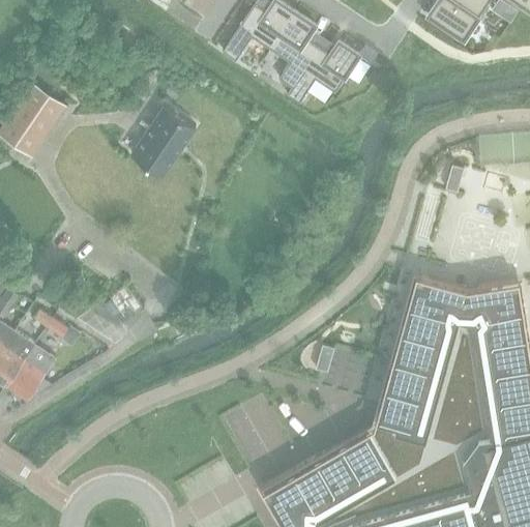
[(270,50),(295,12),(294,12),(275,0),(274,0),(266,12),(254,4),(222,52),(235,61),(252,37),(270,50)]
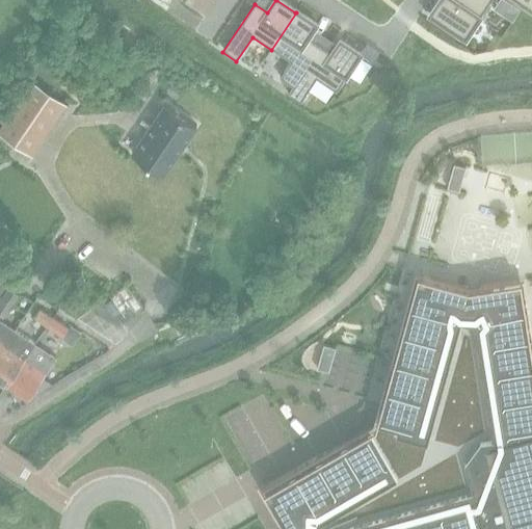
[(440,0),(429,17),(466,42),(480,20),(479,19),(491,0),(440,0)]
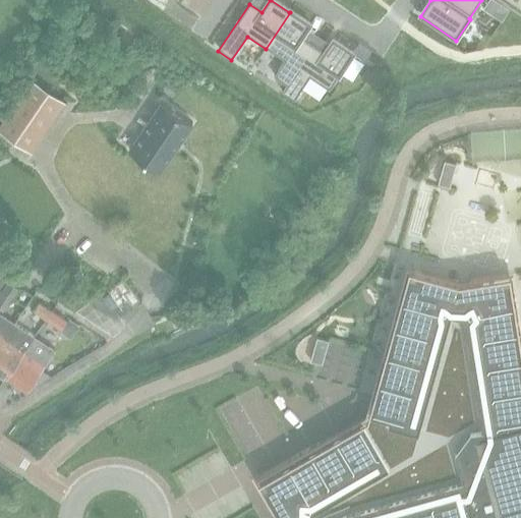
[(520,0),(500,0),(520,13),(520,0)]
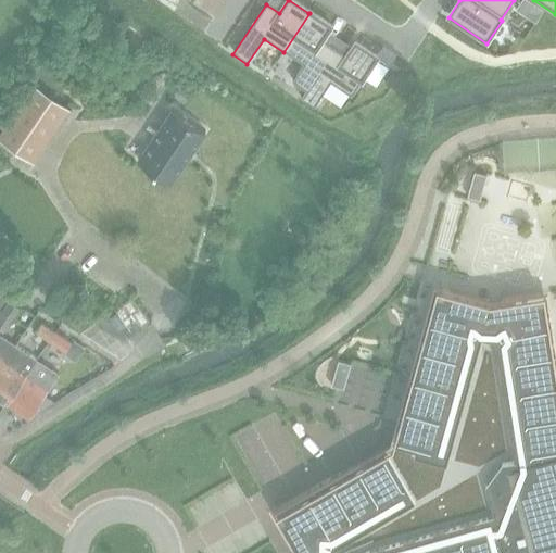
[(305,92),(333,50),(321,41),(331,28),(310,13),(283,52),(303,65),(292,83),(305,92)]
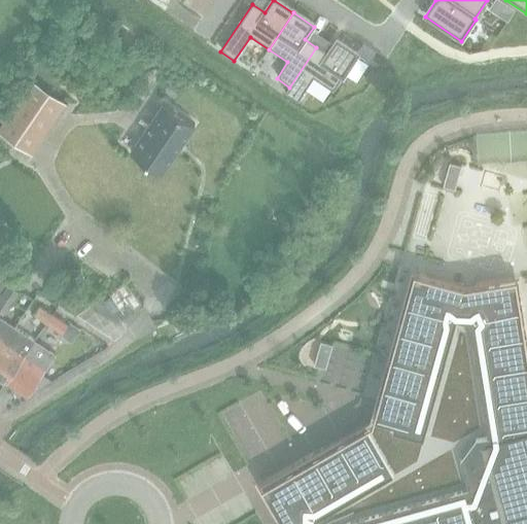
[(297,103),(313,79),(332,93),(357,56),(337,42),(327,55),(316,47),(289,88),(284,95),(297,103)]
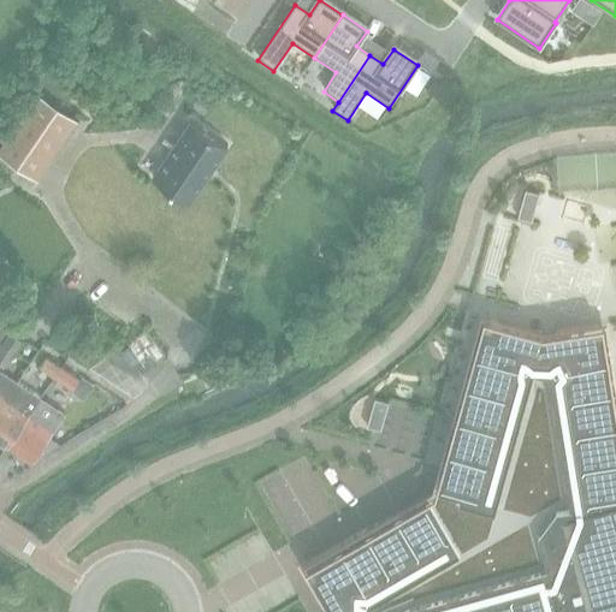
[(433,82),(426,94),(433,99),(440,87),(433,82)]
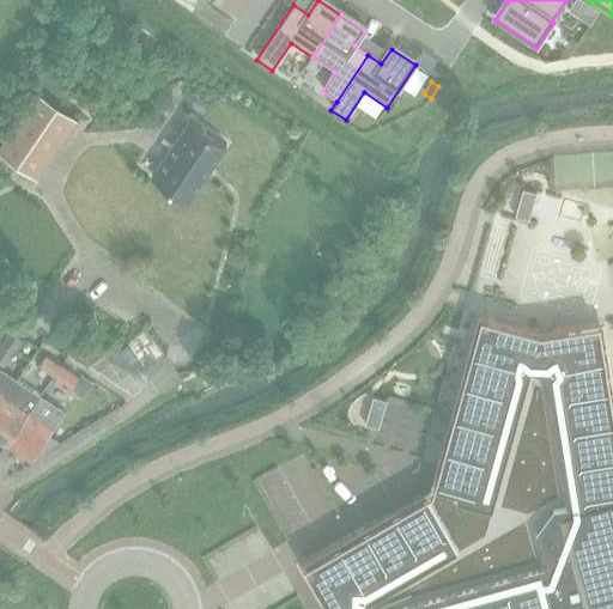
[(0,147),(0,157),(37,182),(77,123),(36,95),(0,147)]
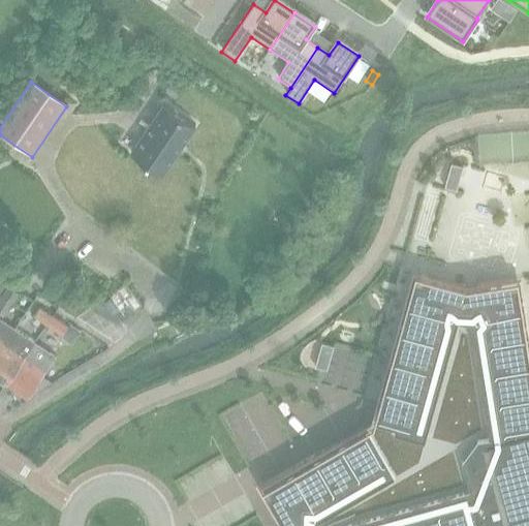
[(163,106),(130,155),(162,176),(195,127),(163,106)]
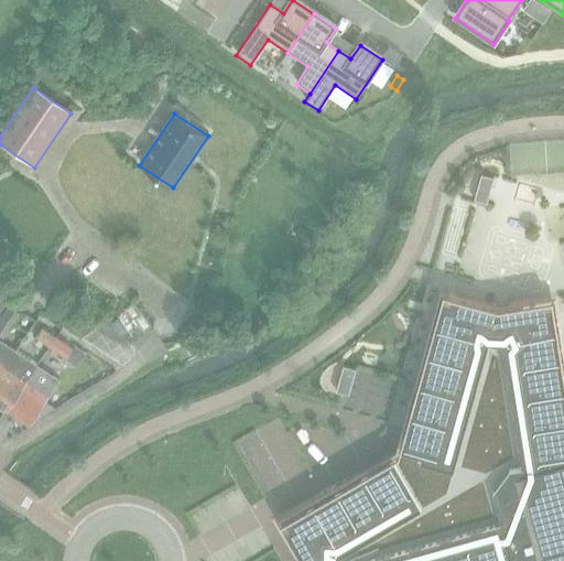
[(480,176),(474,203),(486,206),(494,180),(480,176)]
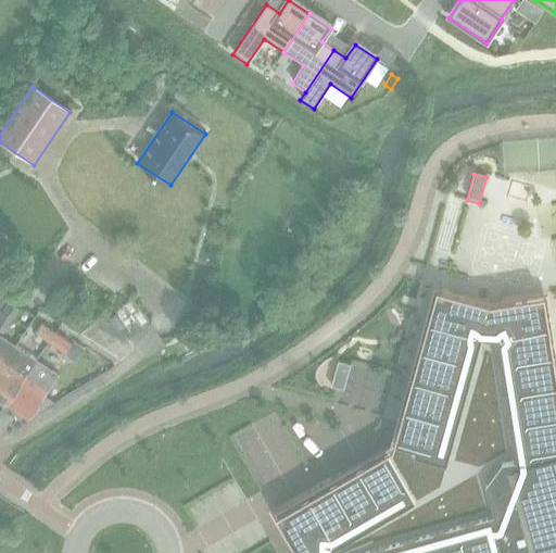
[(265,271),(269,284),(278,280),(275,267),(265,271)]
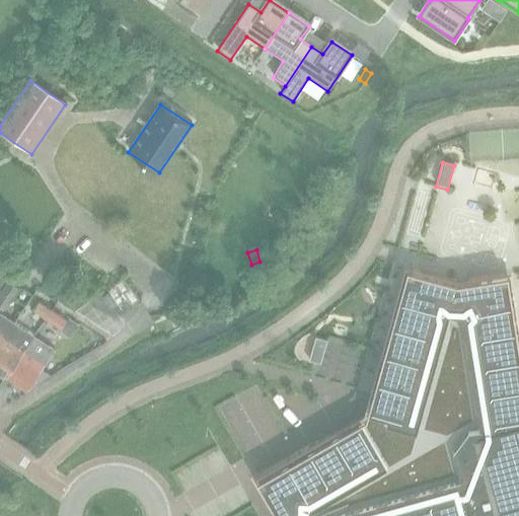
[(79,267),(69,270),(71,278),(81,276),(79,267)]
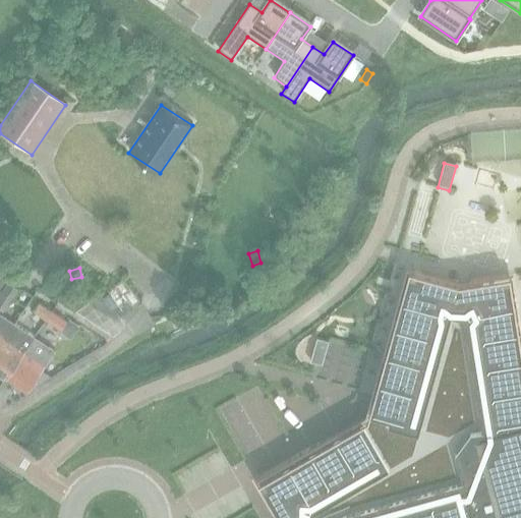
[(159,281),(149,270),(137,284),(147,291),(159,281)]
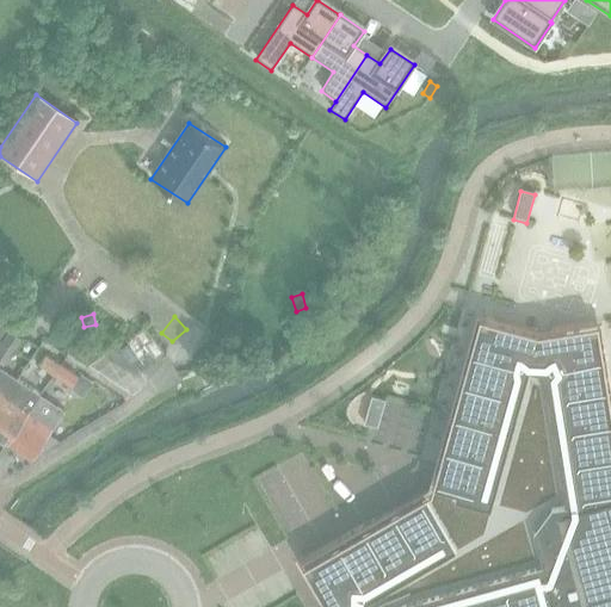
[(429,490),(301,563),(326,606),(610,606),(610,386),(602,322),(537,333),(476,316),(429,490)]
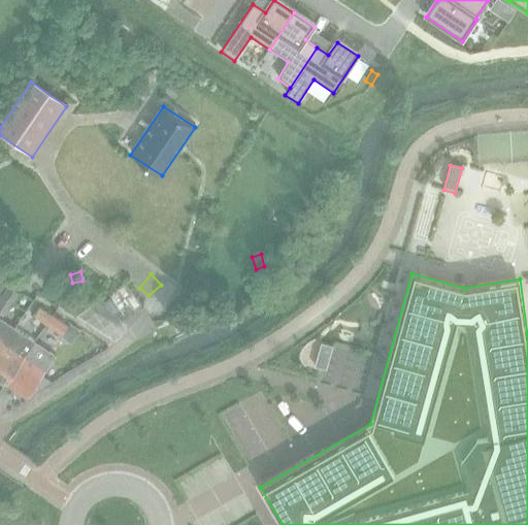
[(0,314),(5,318),(21,296),(9,288),(0,300),(0,314)]
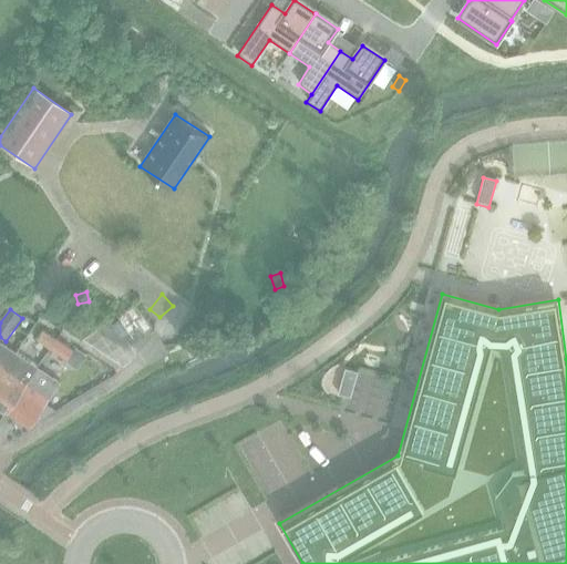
[(47,319),(41,330),(73,346),(79,335),(47,319)]
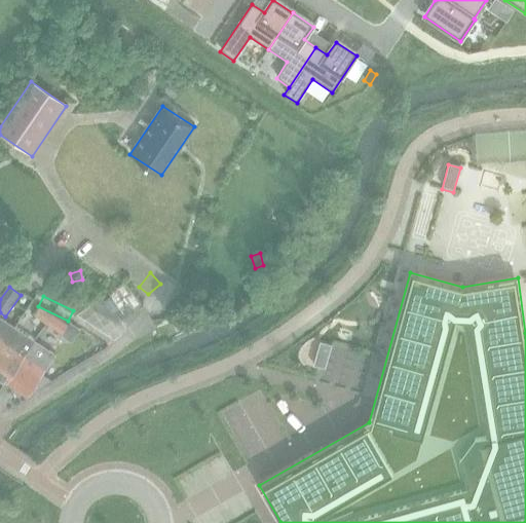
[(46,325),(51,316),(39,308),(34,316),(46,325)]
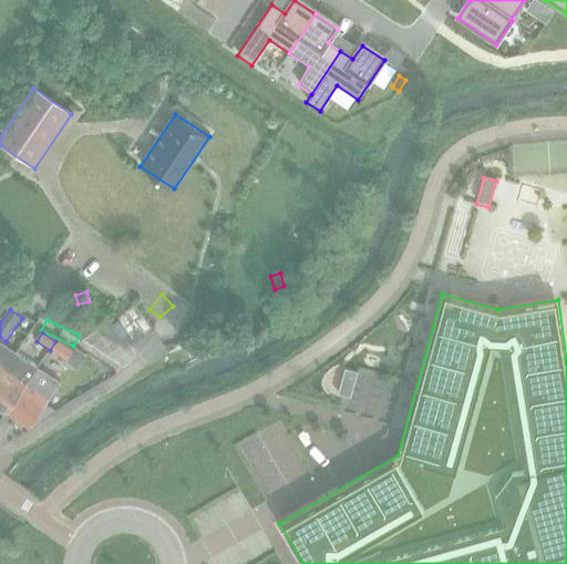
[(74,350),(73,352),(55,341),(50,350),(66,362),(65,365),(76,372),(85,358),(74,350)]
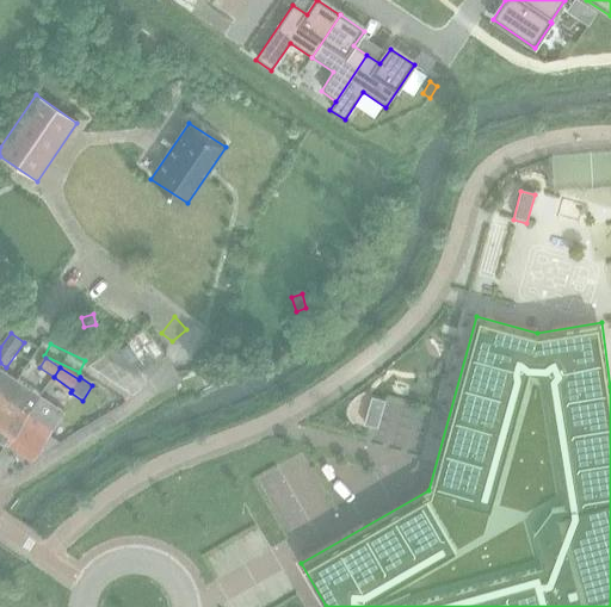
[(0,406),(17,382),(0,370),(0,406)]
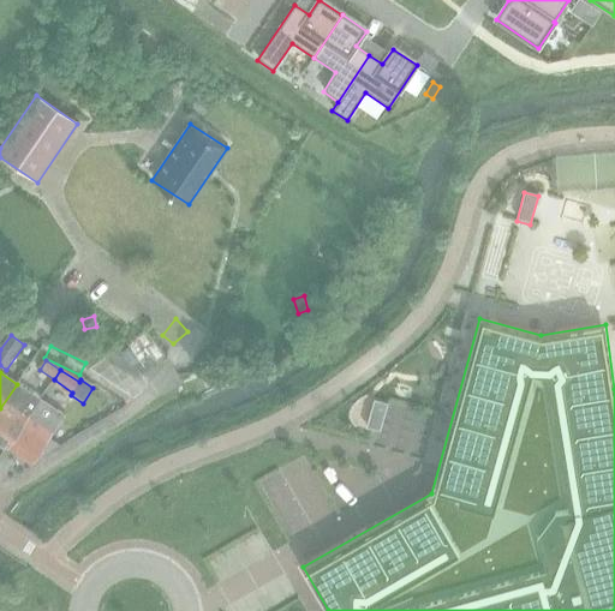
[(0,442),(7,448),(34,409),(40,400),(17,384),(0,408),(0,442)]
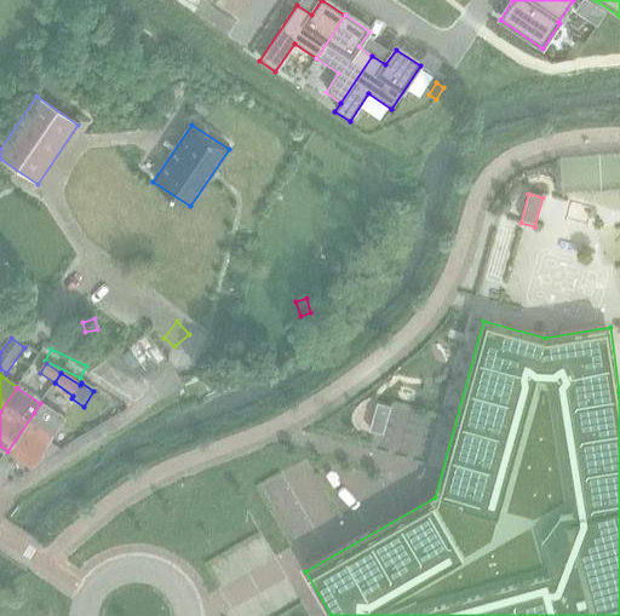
[(391,408),(377,404),(368,432),(384,437),(391,408)]
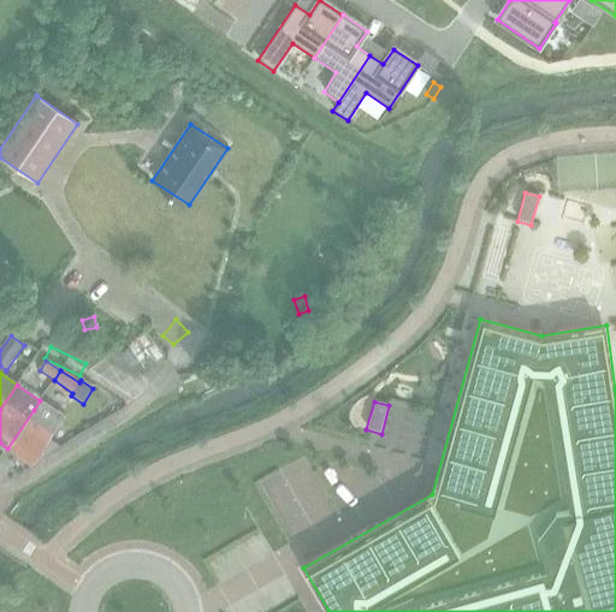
[(34,410),(7,449),(31,464),(54,429),(35,416),(37,414),(34,410)]
